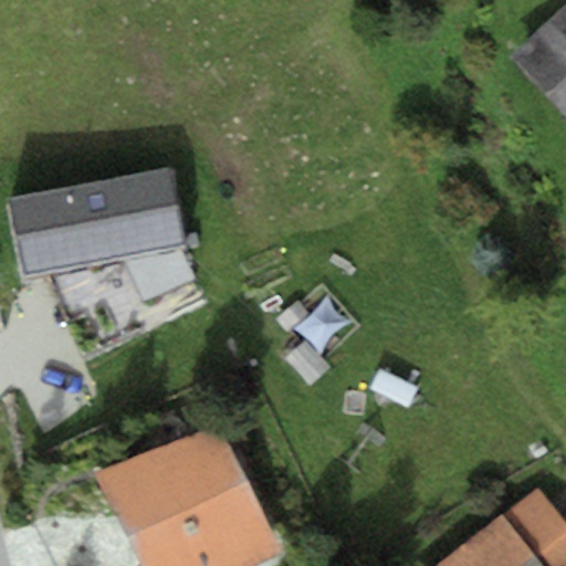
[(565,11),(515,60),(565,113),(565,11)]
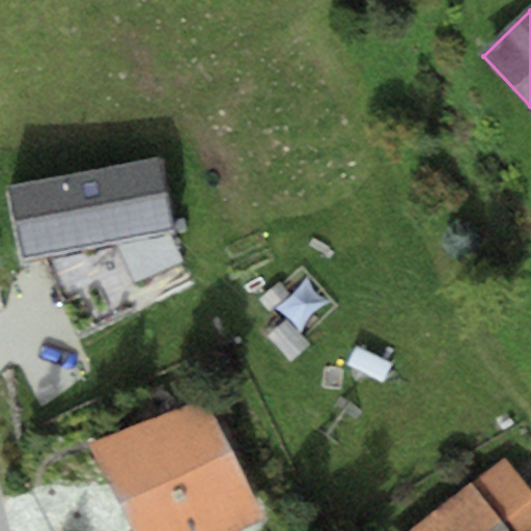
[(159,154),(9,184),(25,257),(46,253),(173,227),(159,154)]
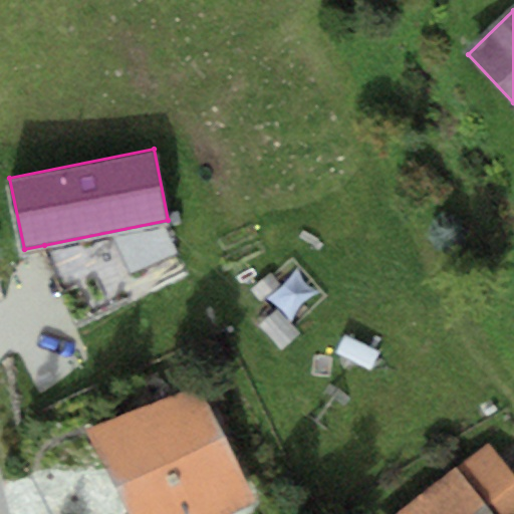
[(168,220),(44,245),(79,319),(191,271),(168,220)]
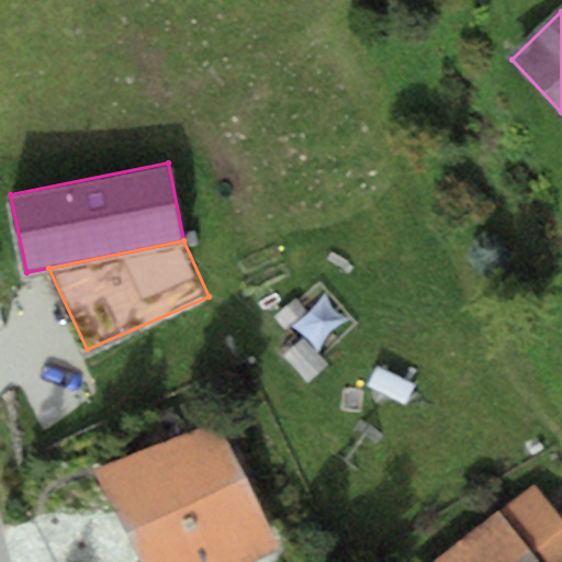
[(215,422),(96,467),(142,561),(244,561),(278,548),(215,422)]
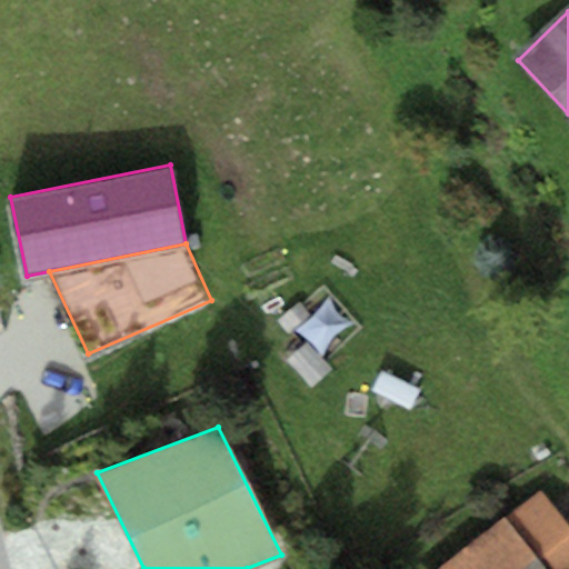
[(568,568),(568,523),(540,488),(505,517),(546,568),(568,568)]
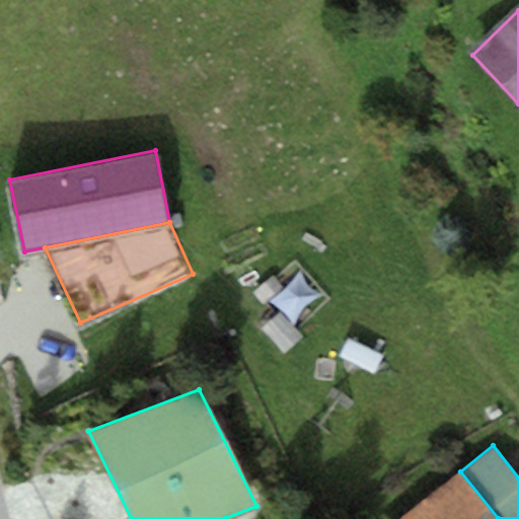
[(498,518),(460,471),(398,518),(498,518)]
